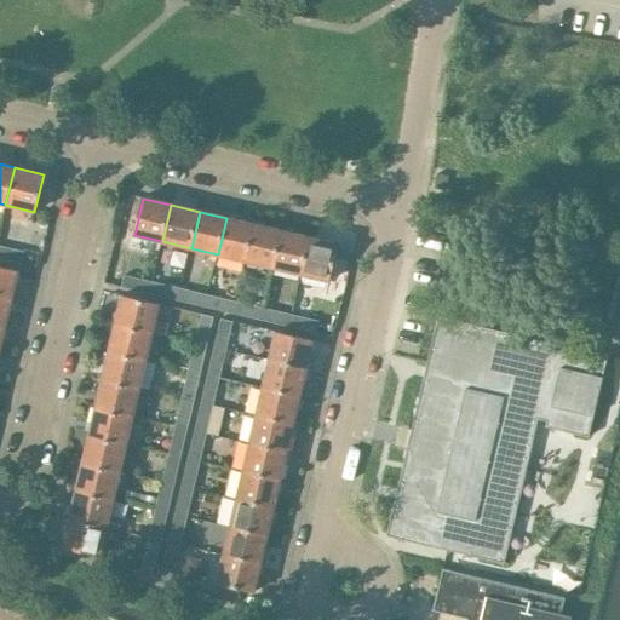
[(245,260),(253,224),(227,218),(218,254),(245,260)]
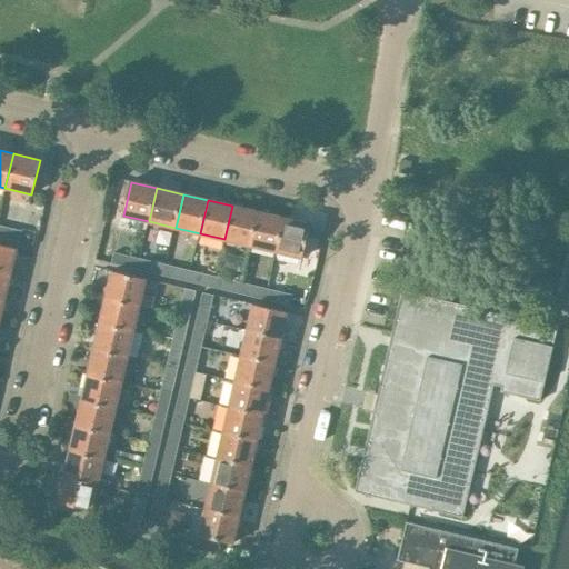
[(250,246),(259,212),(232,206),(225,239),(250,246)]
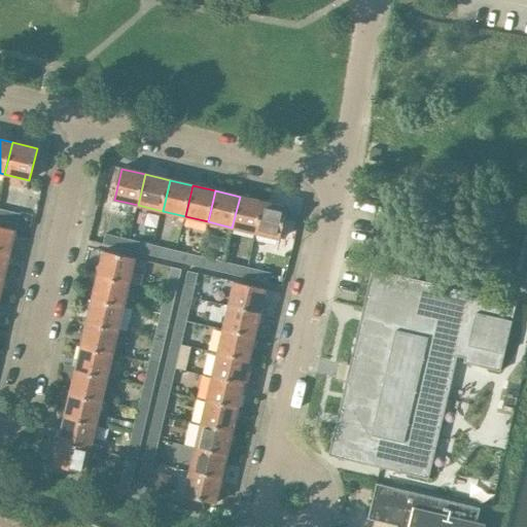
[(256,234),(264,202),(240,197),(232,227),(256,234)]
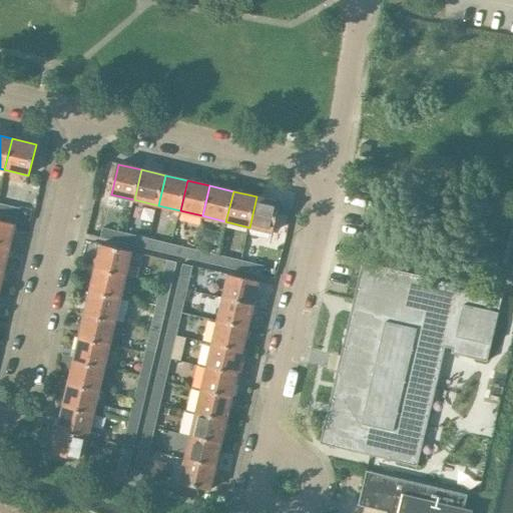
[(281,202),(257,196),(249,227),(273,232),(281,202)]
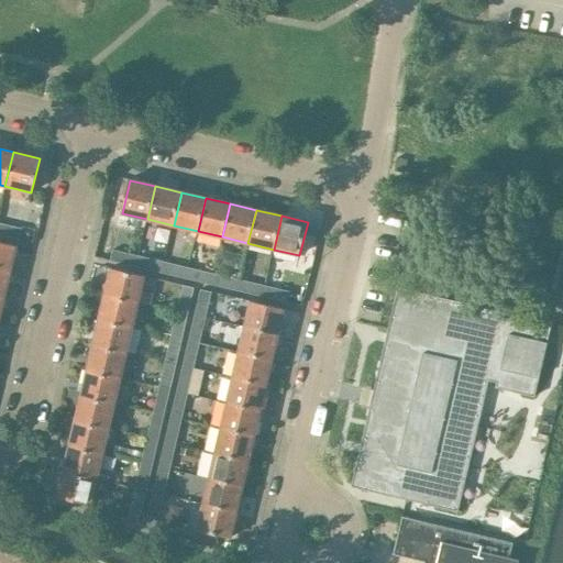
[(23,229),(0,222),(0,234),(20,240),(23,229)]
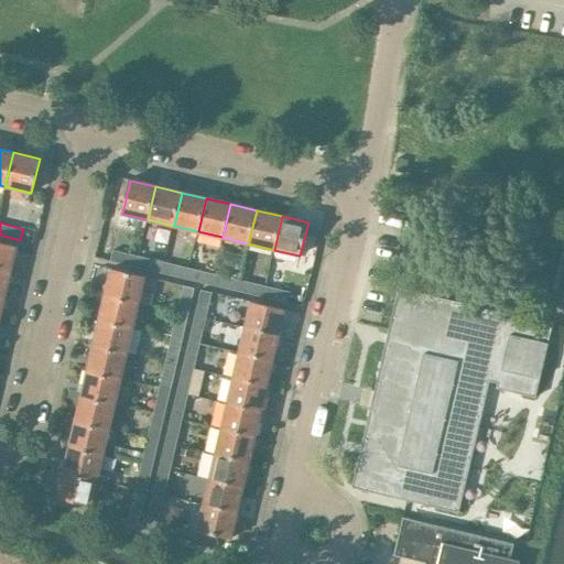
[(17,246),(0,241),(0,268),(11,271),(17,246)]
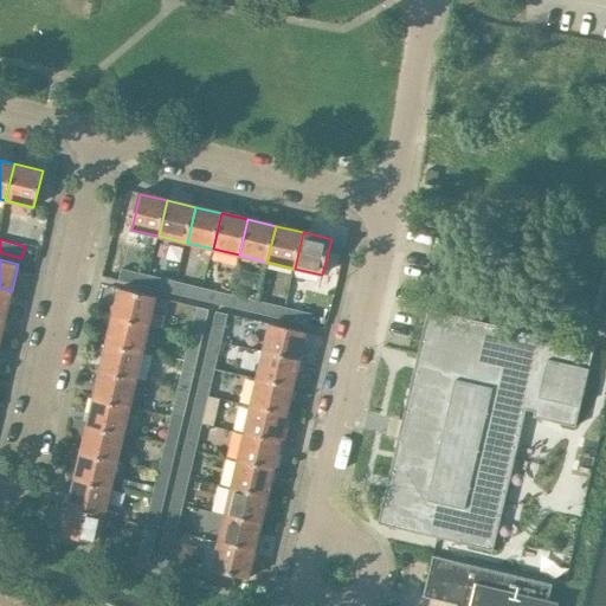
[(147,288),(150,276),(121,269),(118,281),(147,288)]
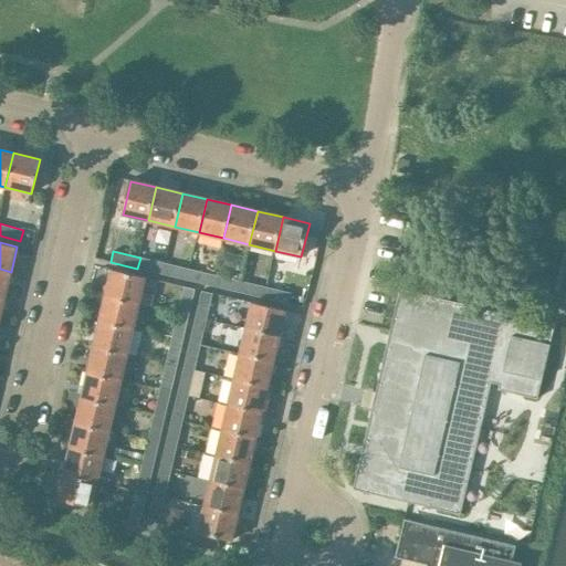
[(166,275),(168,264),(140,258),(137,269),(166,275)]
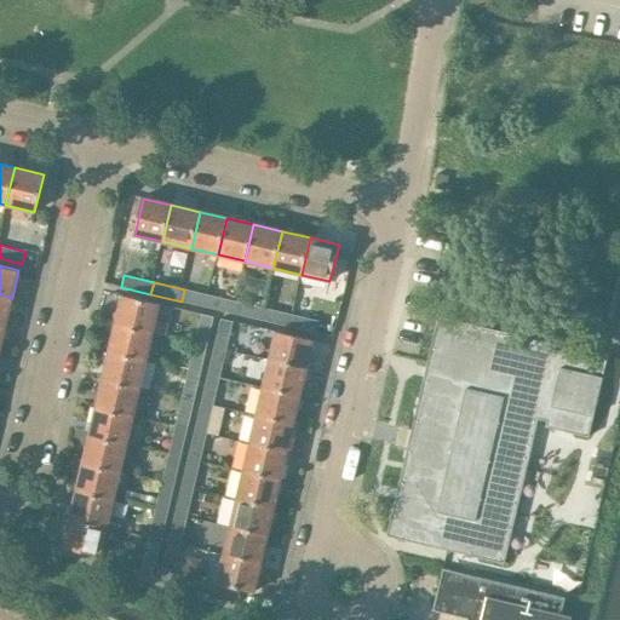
[(213,296),(184,290),(182,302),(211,308),(213,296)]
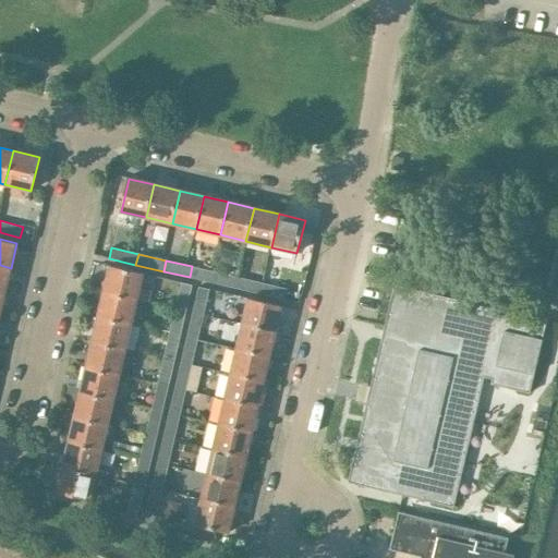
[(0,294),(4,295),(11,268),(0,265),(0,294)]
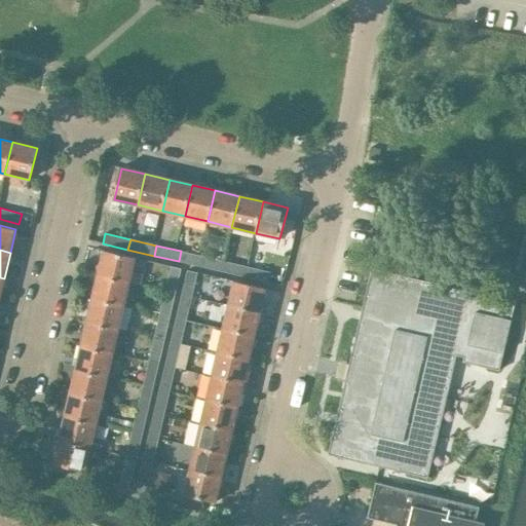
[(130,282),(136,258),(104,251),(99,274),(130,282)]
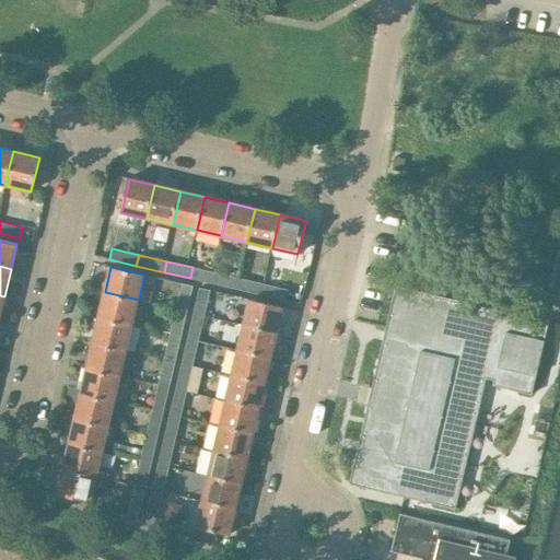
[(213,283),(216,272),(193,267),(190,278),(213,283)]
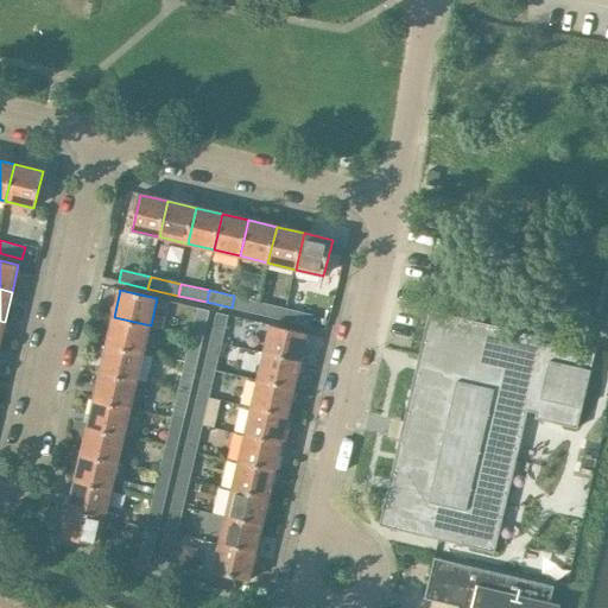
[(259,315),(261,303),(234,296),(232,308),(259,315)]
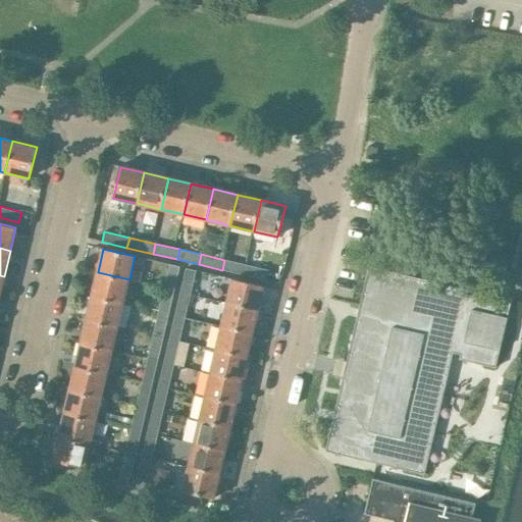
[(246,275),(248,265),(224,260),(222,270),(246,275)]
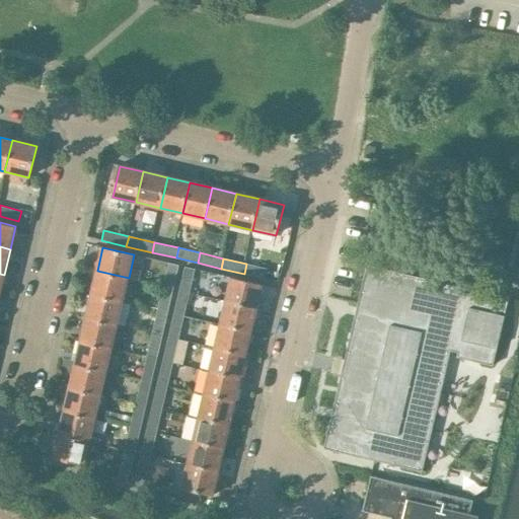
[(173,287),(178,266),(168,263),(162,288),(167,289),(168,286),(173,287)]
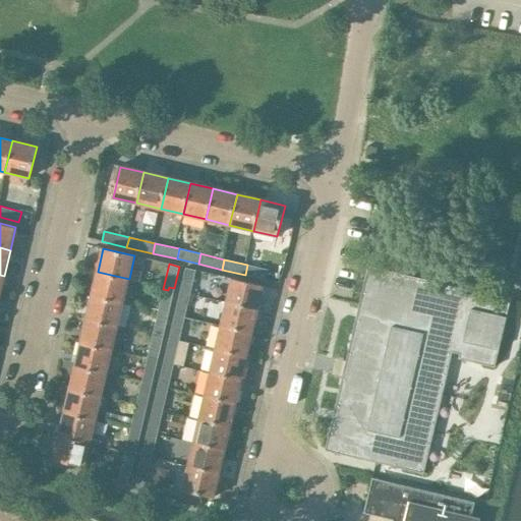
[(270,270),(247,265),(245,275),(268,280),(270,270)]
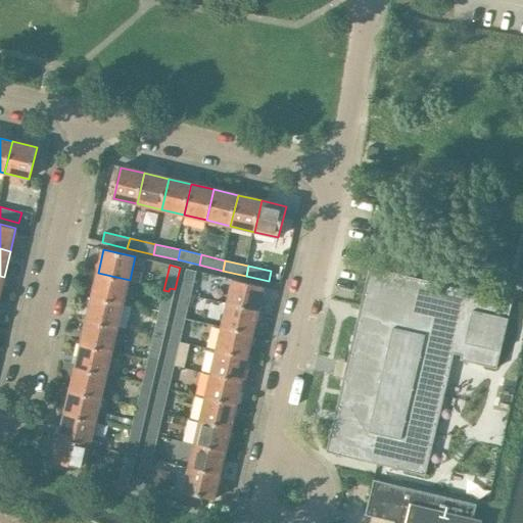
[(369,267),(326,452),(425,475),(438,417),(454,354),(454,353),(461,354),(460,360),(496,369),(506,329),(512,300),(369,267)]
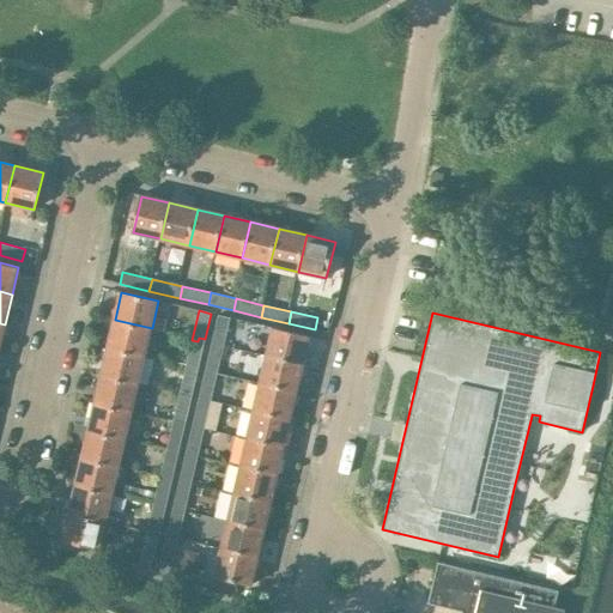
[(229,317),(217,315),(211,343),(223,345),(229,317)]
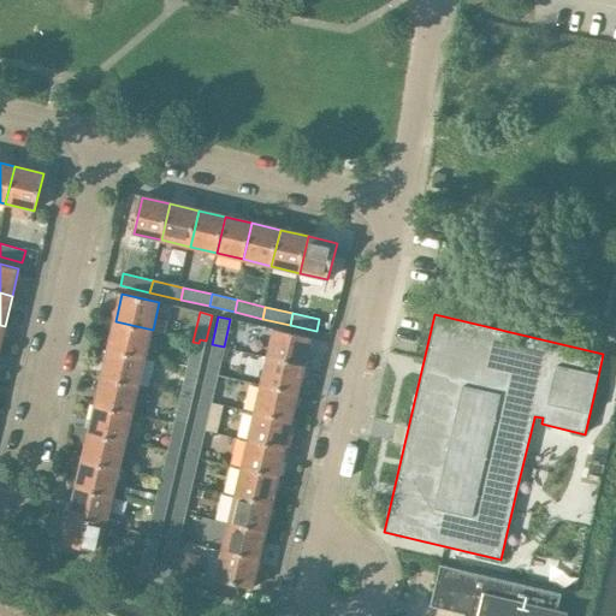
[(146,359),(153,330),(116,321),(108,349),(146,359)]
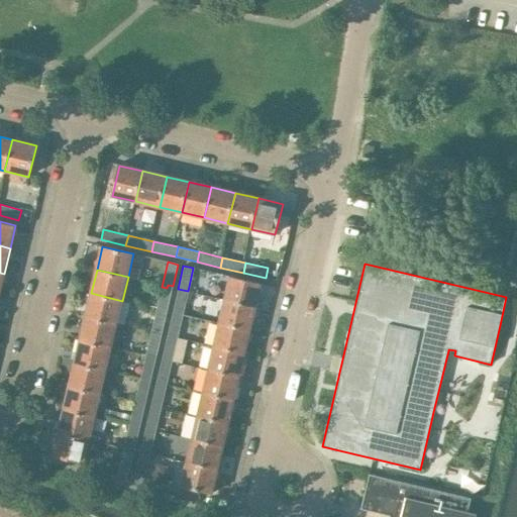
[(254,310),(261,284),(231,277),(225,303),(254,310)]
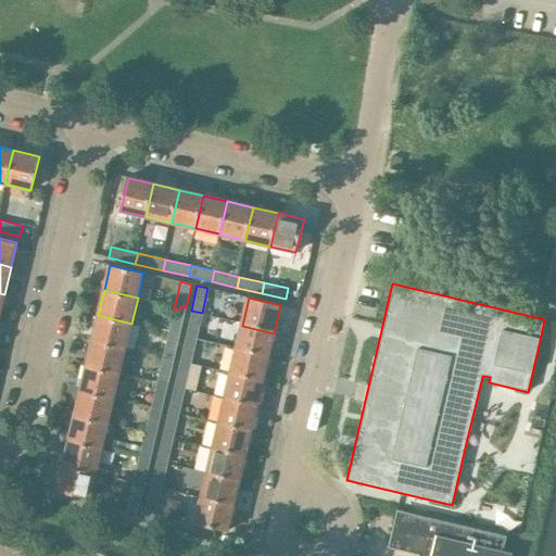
[(179,333),(186,307),(180,306),(179,310),(174,308),(168,331),(179,333)]
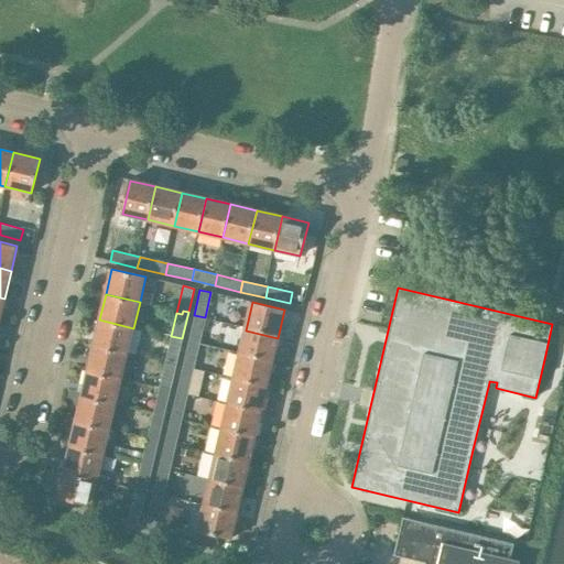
[(199,343),(205,317),(194,315),(188,340),(199,343)]
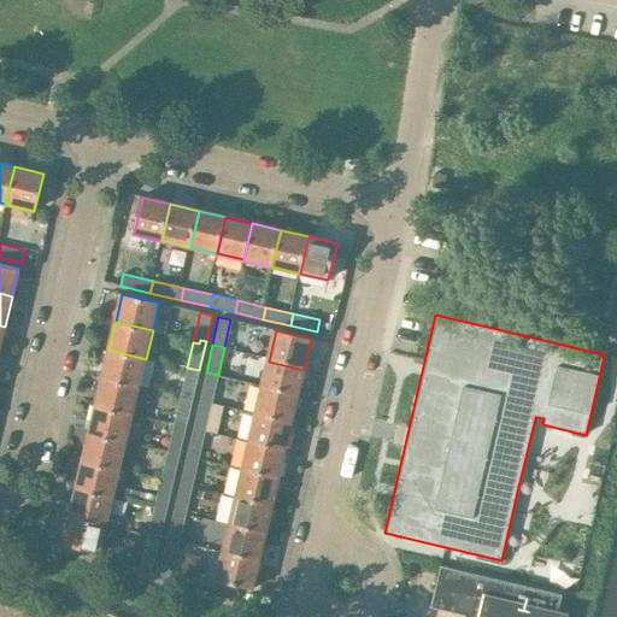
[(140,387),(146,359),(109,350),(103,377),(140,387)]
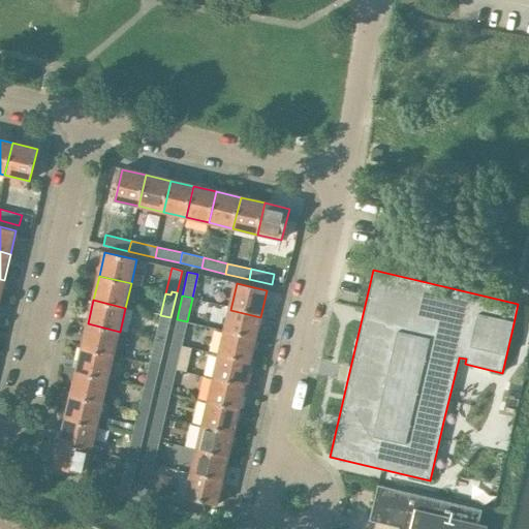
[(254,341),(260,317),(230,310),(224,335),(254,341)]
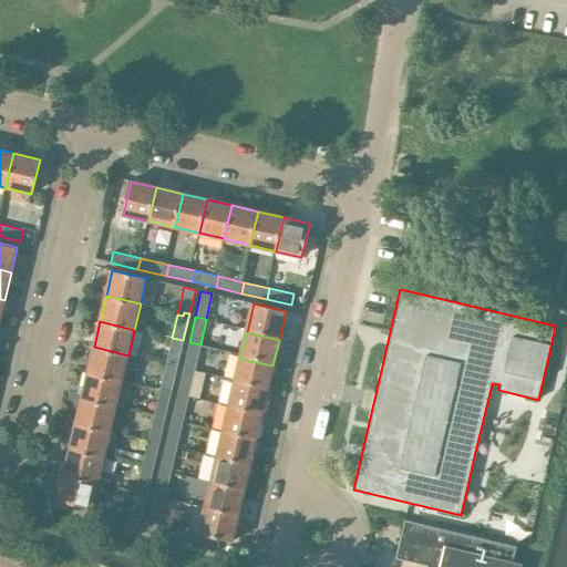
[(177,364),(183,340),(172,338),(166,366),(172,367),(172,363),(177,364)]
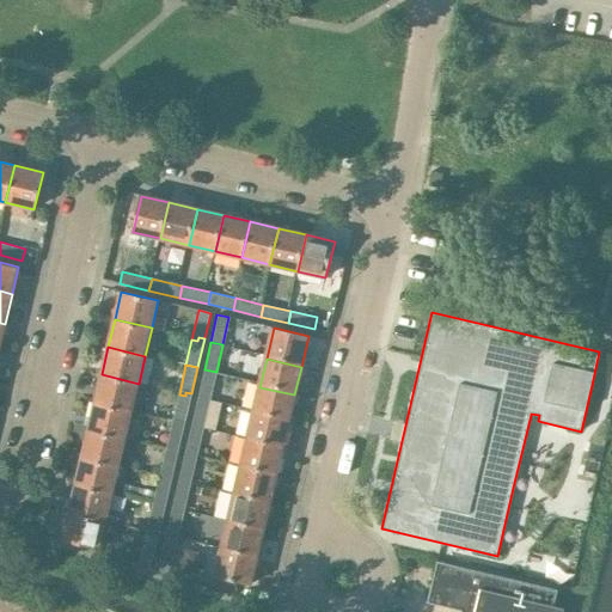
[(210,399),(216,372),(204,369),(197,397),(210,399)]
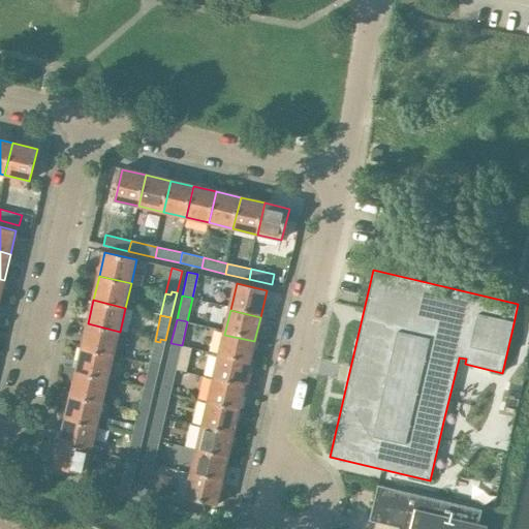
[(114,354),(120,332),(88,323),(83,347),(114,354)]
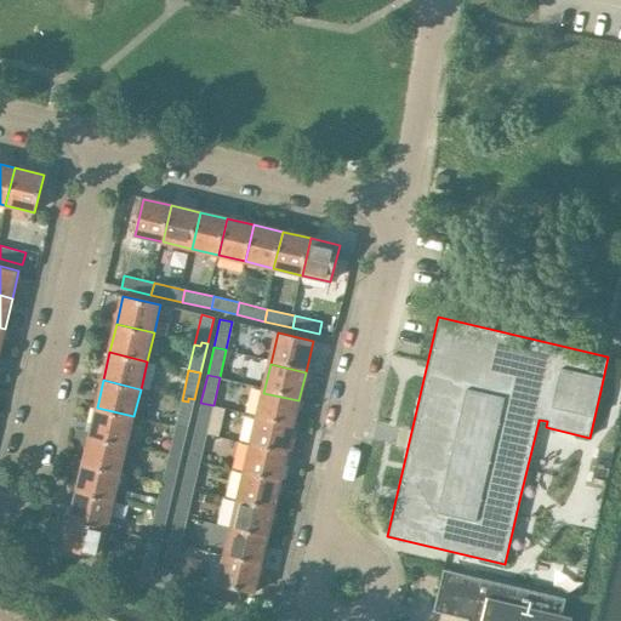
[(292,428),(298,400),(263,393),(257,421),(292,428)]
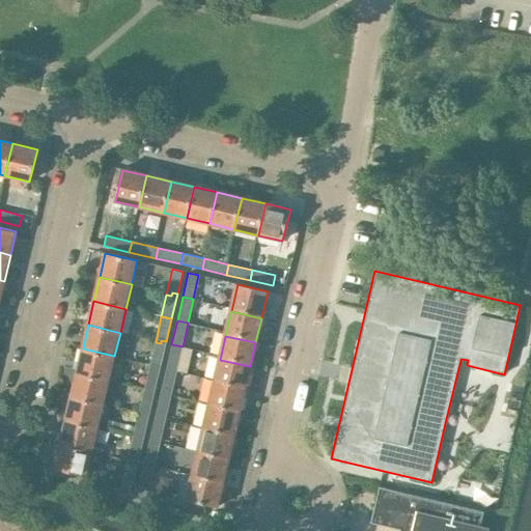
[(161,366),(166,341),(161,340),(161,343),(156,342),(150,364),(161,366)]
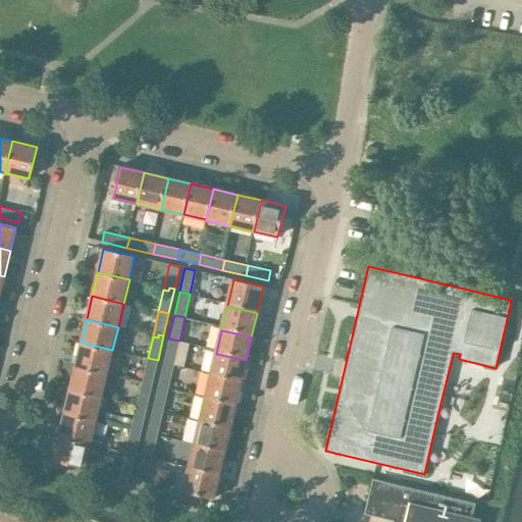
[(173,364),(179,341),(168,338),(163,362),(173,364)]
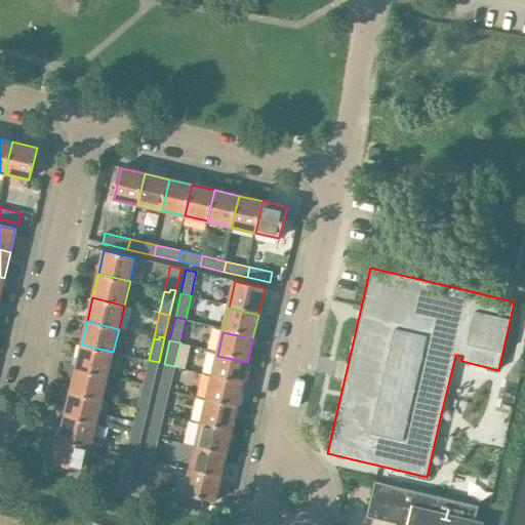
[(113,352),(82,345),(76,368),(108,376),(113,352)]
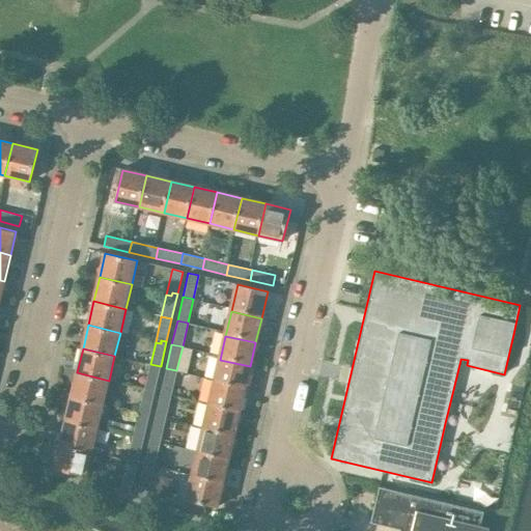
[(245,391),(250,366),(220,360),(214,384),(245,391)]
